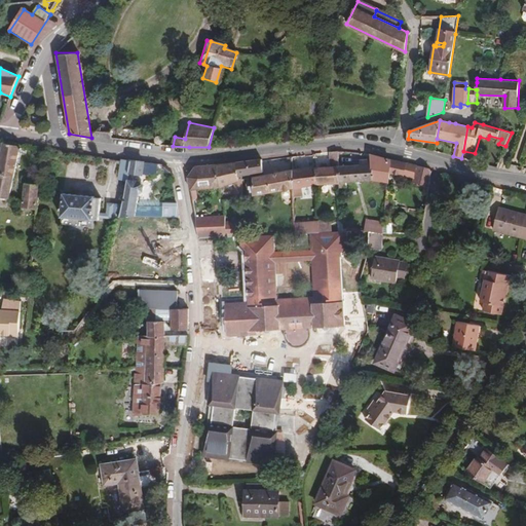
[(163,141),(163,140),(163,139),(163,138),(162,137),(160,136),(159,135),(157,136),(156,137),(155,138),(155,140),(155,141),(156,142),(157,143),(159,144),(160,143),(162,142),(163,141)]
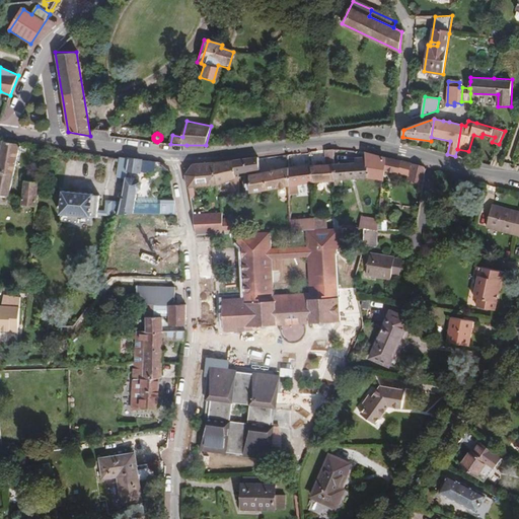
[(20,144),(3,141),(0,156),(0,195),(9,197),(18,151),(23,152),(25,144),(23,143),(20,144)]
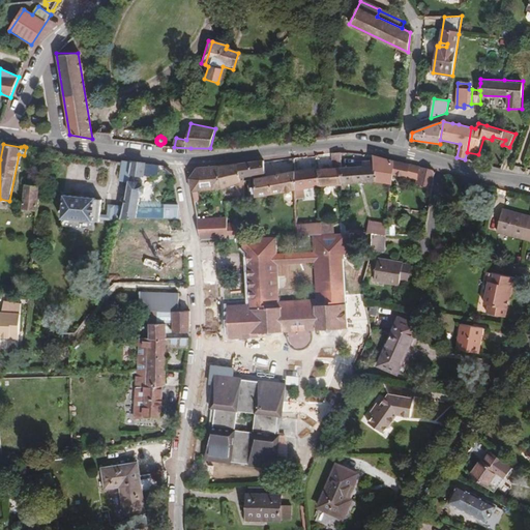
[(342,168),(341,151),(332,152),(331,168),(318,169),(318,185),(341,185),(342,185),(342,168)]
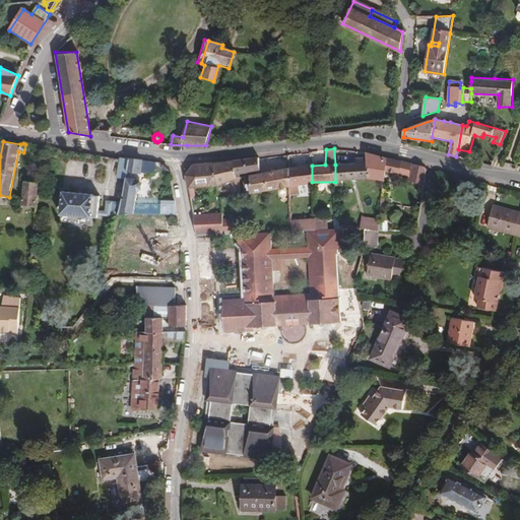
[(375,154),(367,152),(367,165),(368,180),(384,180),(384,171),(398,173),(398,160),(386,157),(375,154)]
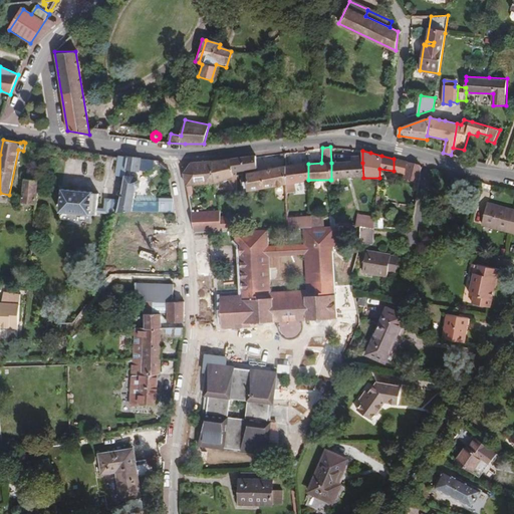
[(257,167),(256,156),(246,157),(232,159),(233,177),(235,177),(234,172),(257,167)]
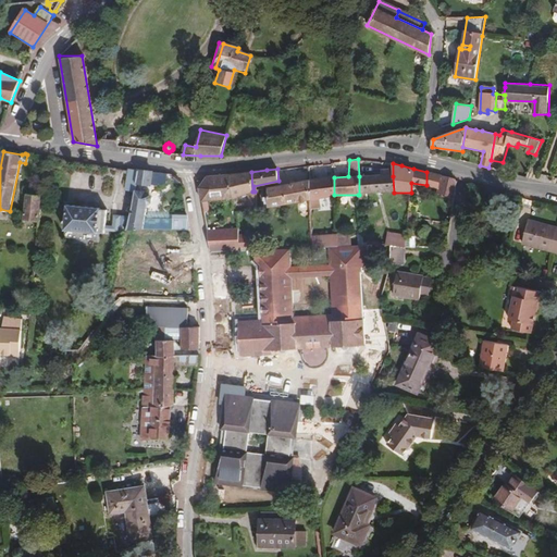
[(131,170),(130,171),(126,189),(137,190),(138,183),(140,170),(131,170)]
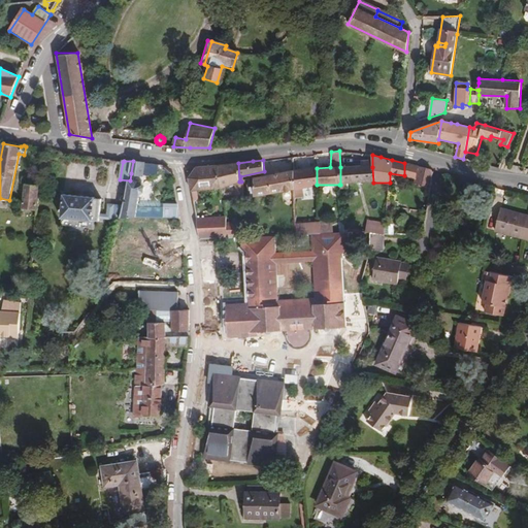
[(146,163),(133,161),(131,173),(144,174),(145,172),(147,173),(147,171),(144,170),(146,163)]
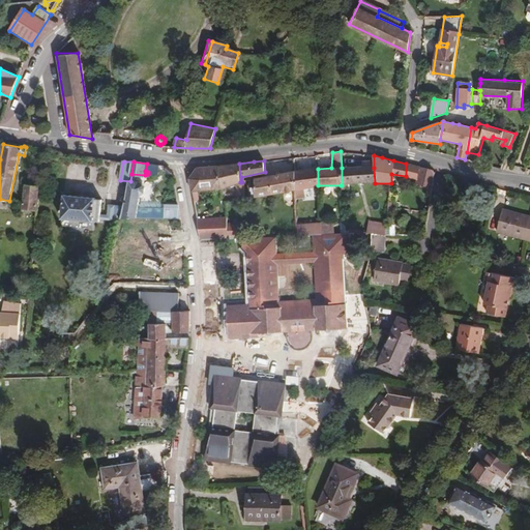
[(240,182),(239,164),(238,164),(228,165),(219,166),(222,188),(236,184),(240,182)]
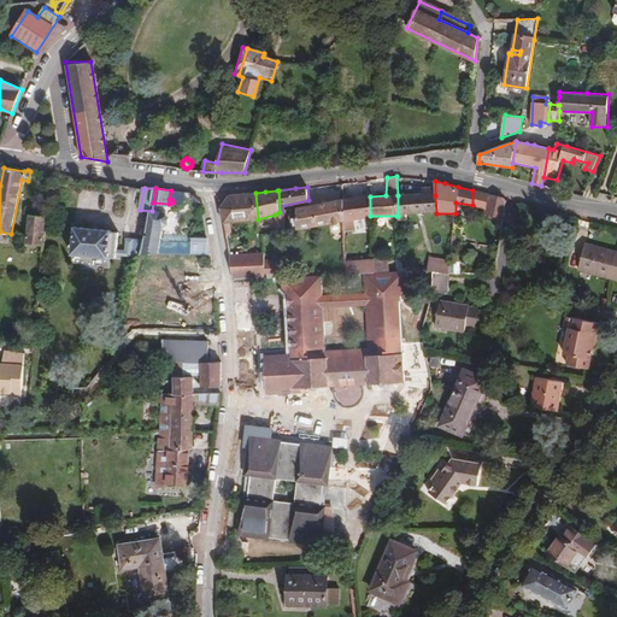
[(258,219),(256,193),(240,194),(230,195),(221,207),(223,222),(258,219)]
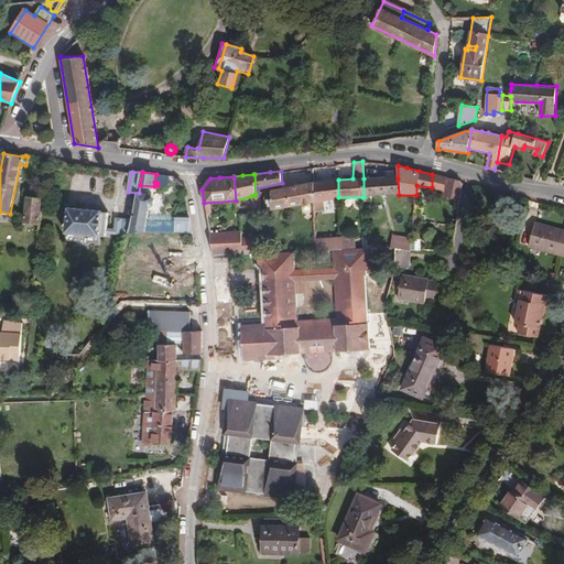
[(461,199),(463,182),(445,177),(443,196),(461,199)]
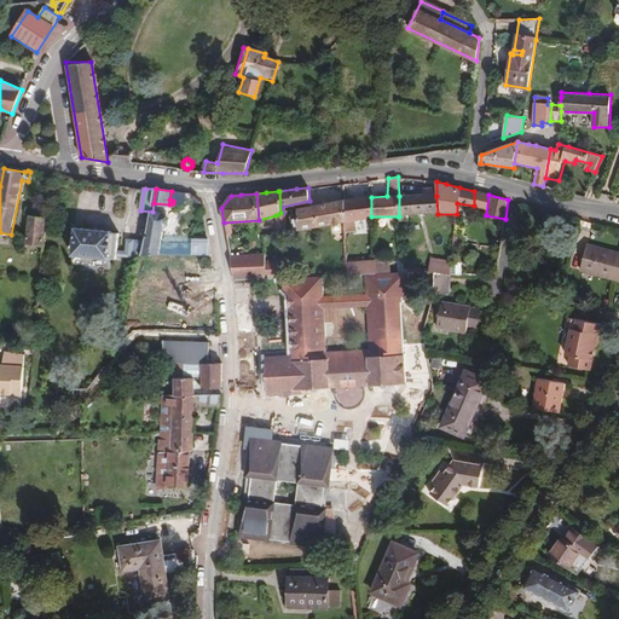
[(406,215),(438,214),(437,196),(399,196),(399,217),(398,217),(398,224),(400,224),(401,224),(401,226),(405,226),(405,223),(406,223),(406,215)]
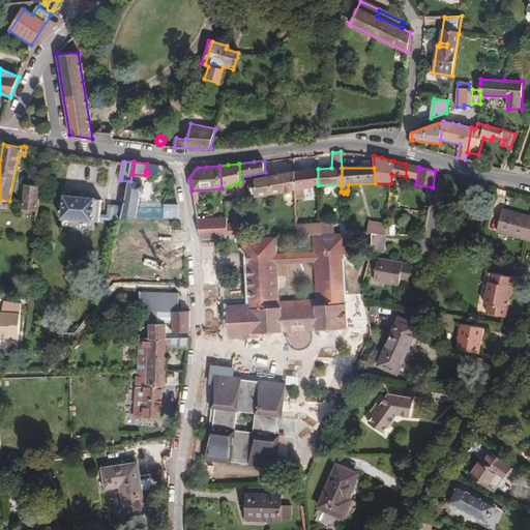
[(318,185),(318,169),(294,171),(294,190),(294,197),(303,196),(302,186),(308,186),(308,187),(314,187),(314,185),(318,185)]
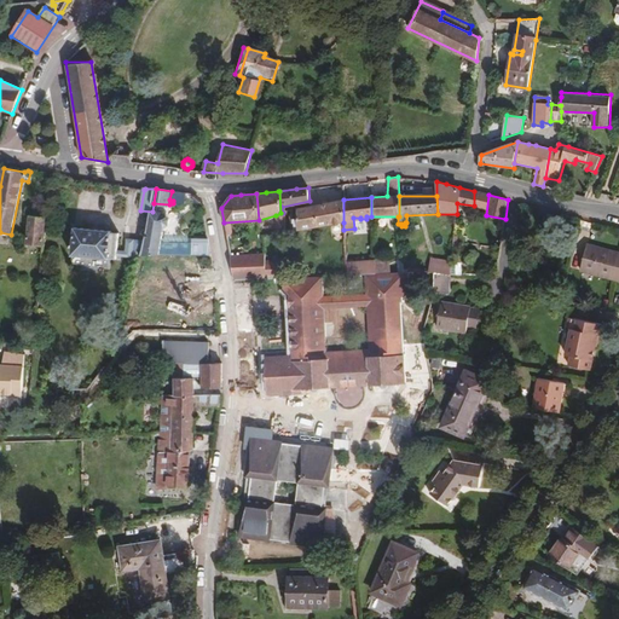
[(343,223),(343,200),(318,206),(293,209),(294,214),(290,215),(291,231),(343,223)]
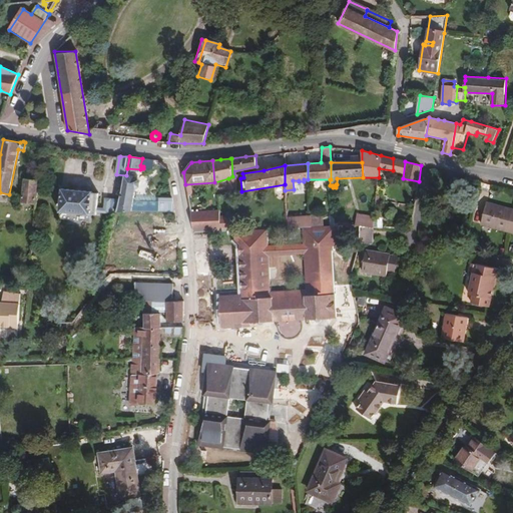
[(137,177),(126,175),(125,176),(123,189),(121,197),(117,212),(133,212),(136,190),(140,186),(140,181),(137,177)]
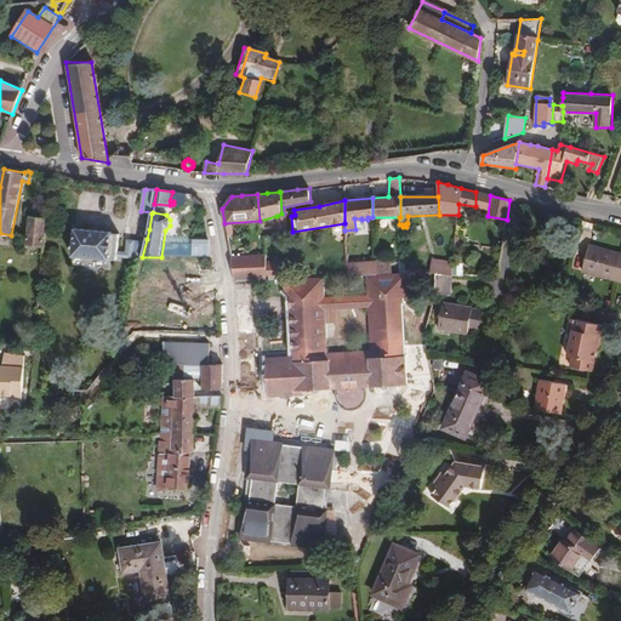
[(43,248),(45,218),(29,217),(27,246),(43,248)]
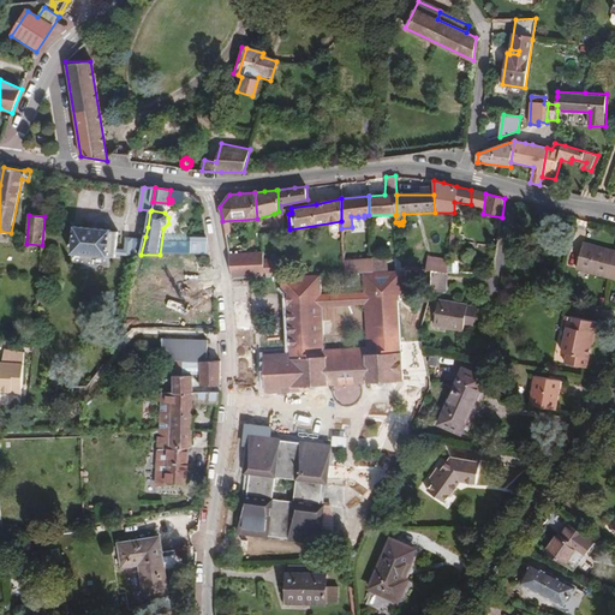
[(112,231),(76,227),(72,264),(108,268),(109,258),(117,258),(119,233),(112,233),(112,231)]
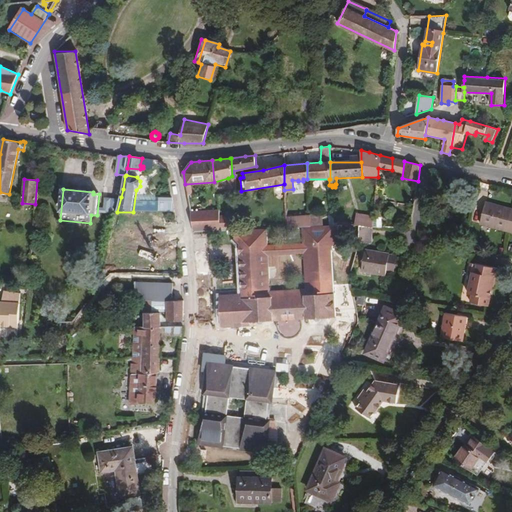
[(159,200),(159,211),(174,211),(173,201),(159,200)]
